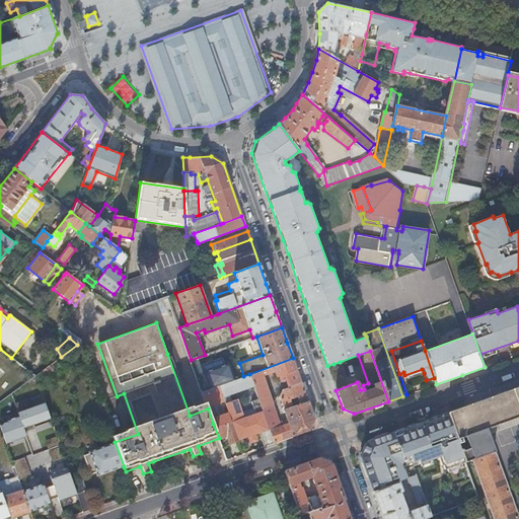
[(293,358),(249,374),(253,385),(262,409),(273,404),(263,373),(274,369),(277,376),(279,375),(281,381),(285,379),(287,384),(300,379),(293,358)]
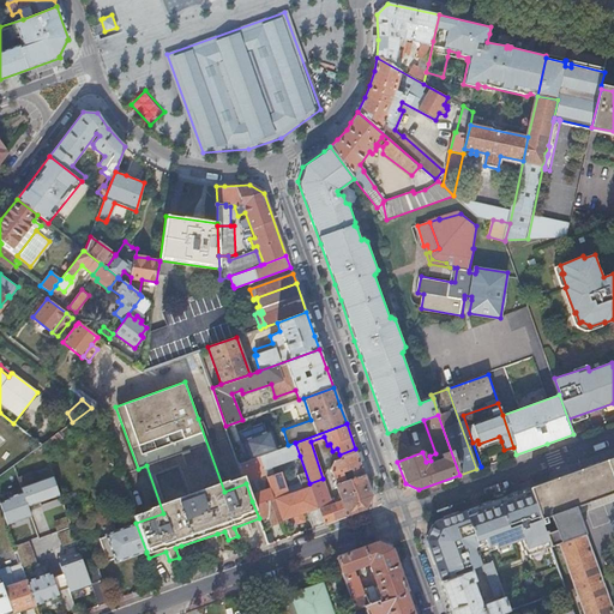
[(408,445),(402,428),(395,431),(401,447),(408,445)]
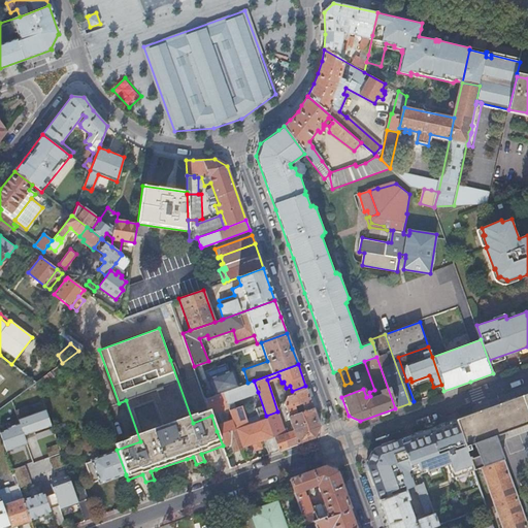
[(333,372),(338,387),(344,385),(339,370),(333,372)]
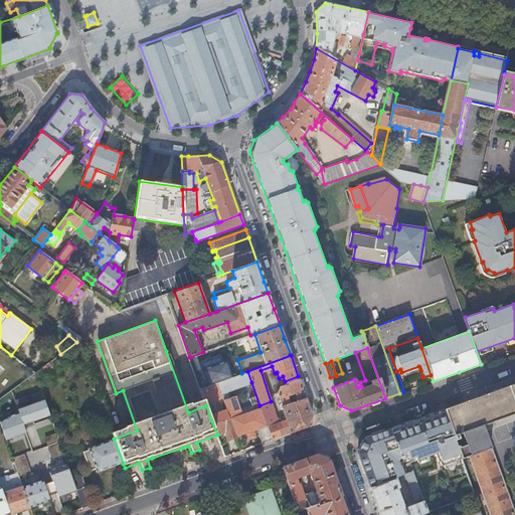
[(34,373),(37,381),(49,372),(48,370),(51,367),(48,363),(34,373)]
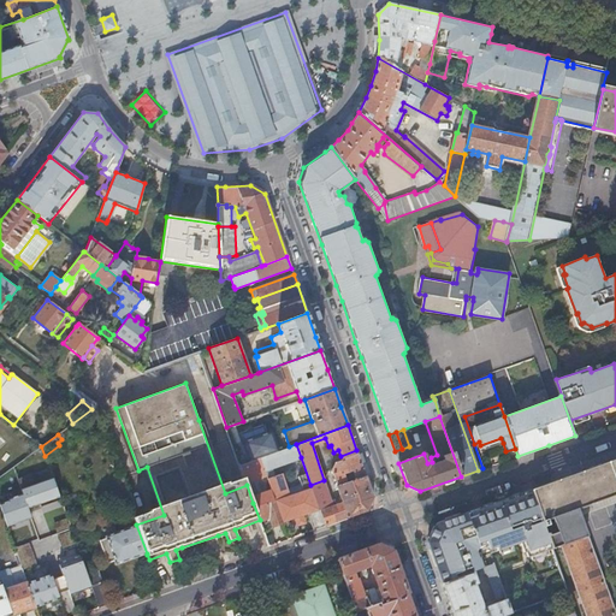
[(483,450),(503,443),(501,438),(480,445),(483,450)]
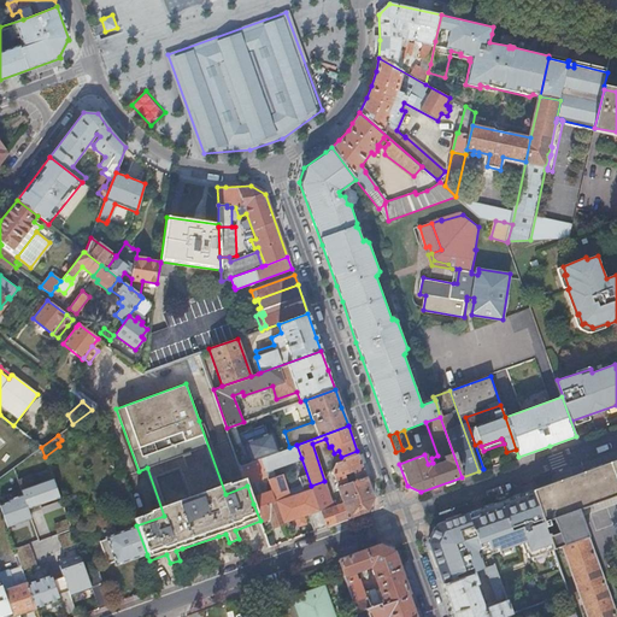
[(289,447),(260,458),(264,469),(283,462),(285,464),(293,460),(301,458),(297,445),(289,447)]
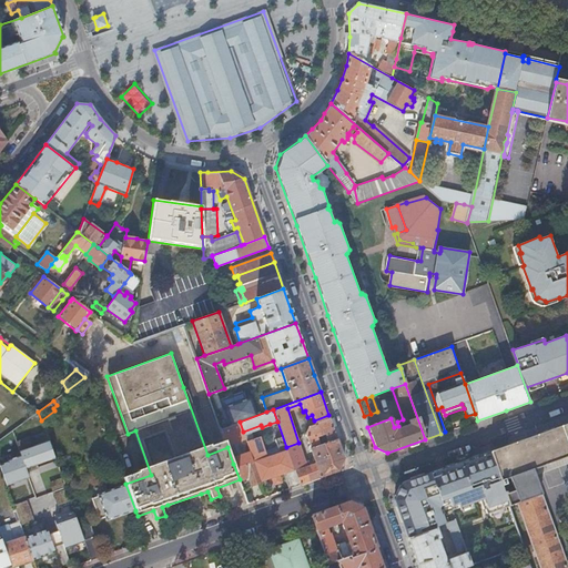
[(215,414),(221,428),(227,426),(223,412),(215,414)]
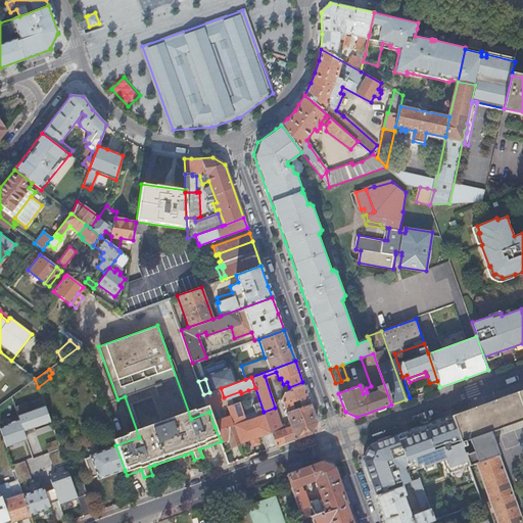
[(265,414),(273,436),(276,446),(297,438),(312,433),(317,422),(303,385),(290,390),(283,392),(281,397),(285,411),(282,412),(284,415),(286,414),(290,426),(283,428),(275,408),(264,412),(265,414)]
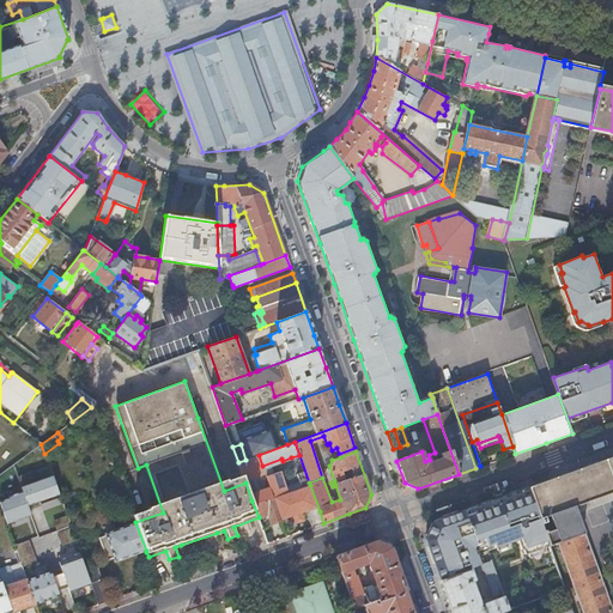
[(238,462),(244,480),(265,473),(262,466),(259,455),(246,460),(238,462)]
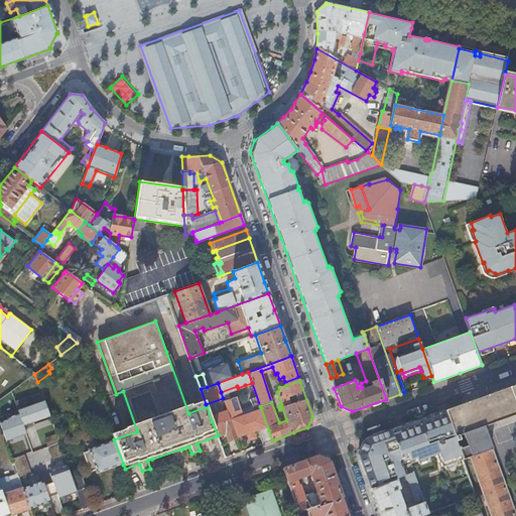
[(254,410),(261,408),(260,406),(252,383),(245,385),(253,406),(254,410)]
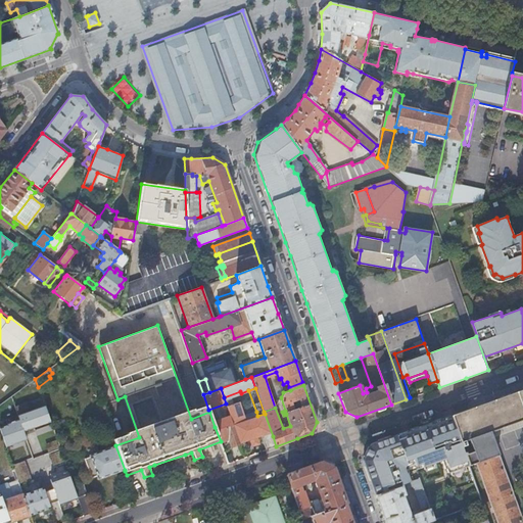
[(522,389),(450,416),(456,427),(469,466),(476,463),(497,522),(522,522),(490,432),(522,420),(522,389)]
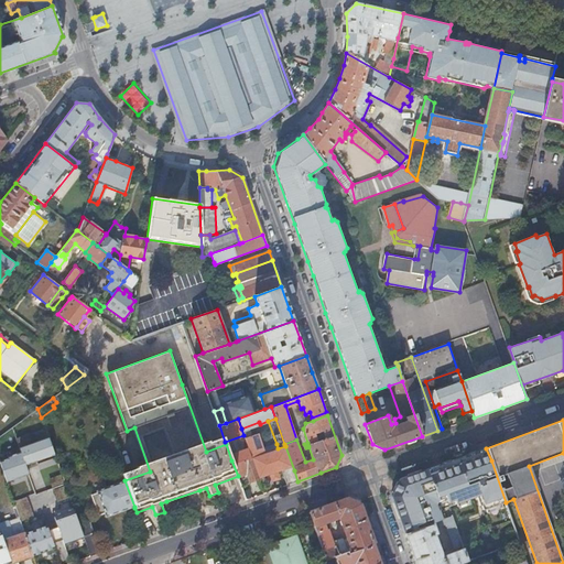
[(122,462),(111,432),(106,434),(112,454),(111,455),(119,475),(122,475),(126,473),(122,462)]
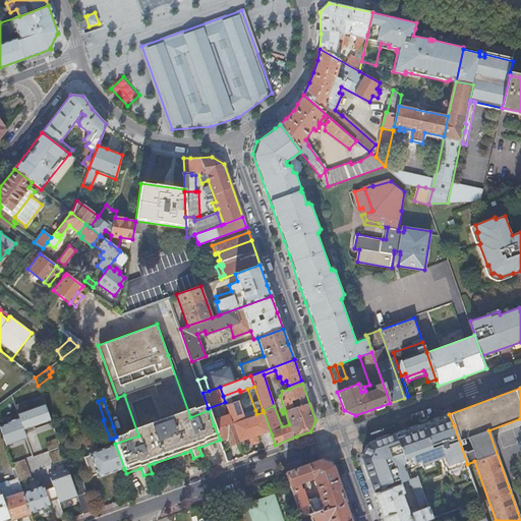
[(225,402),(232,423),(239,443),(249,439),(251,443),(252,444),(257,443),(257,441),(256,437),(265,433),(266,437),(272,435),(264,412),(256,414),(255,410),(252,411),(254,415),(244,419),(238,401),(235,402),(230,403),(229,400),(225,402)]
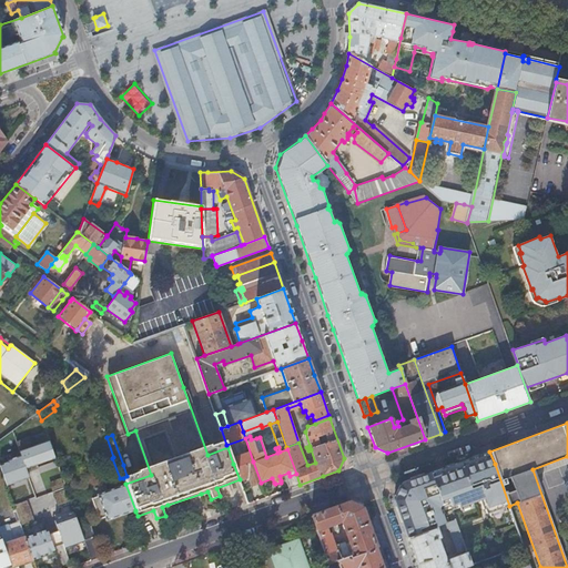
[(50,442),(20,452),(28,472),(57,462),(50,442)]
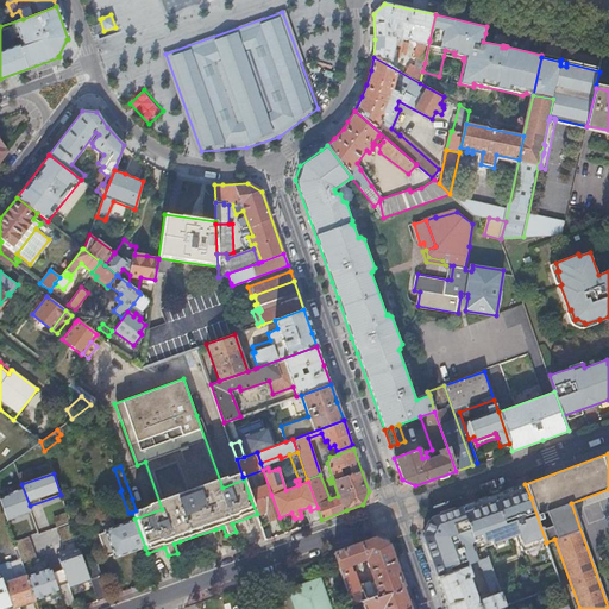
[(525,484),(469,504),(484,547),(514,537),(518,547),(520,546),(521,551),(546,542),(529,497),(525,484)]
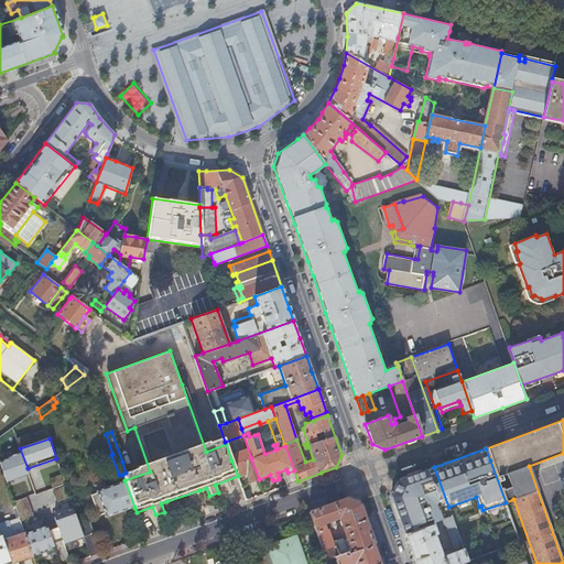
[(0,461),(0,463),(7,483),(29,475),(28,468),(22,453),(9,457),(9,458),(0,461)]
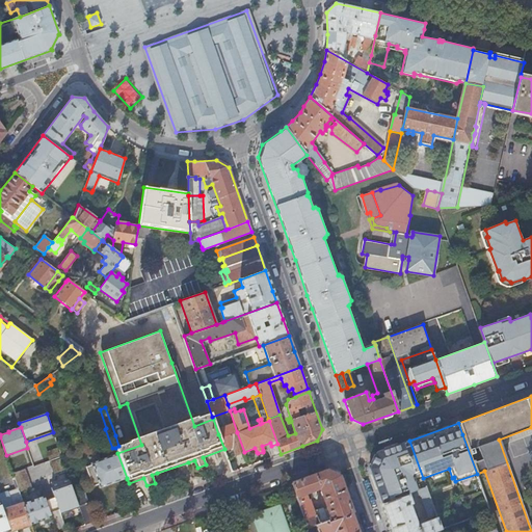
[(228,431),(218,434),(224,449),(233,446),(236,454),(244,452),(237,432),(230,434),(228,431)]
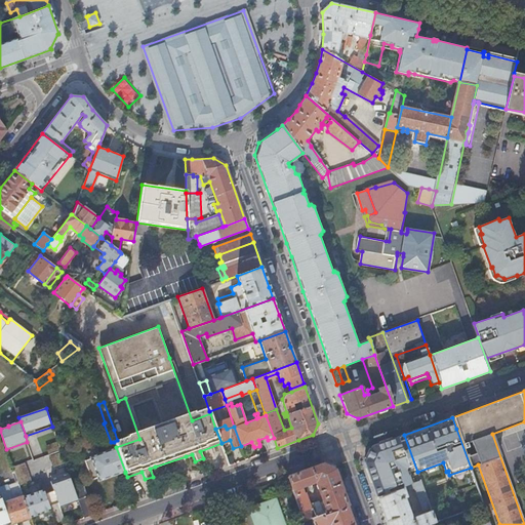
[(417,472),(404,435),(372,446),(368,455),(364,462),(376,497),(403,488),(402,487),(414,483),(413,479),(411,480),(409,475),(417,472)]
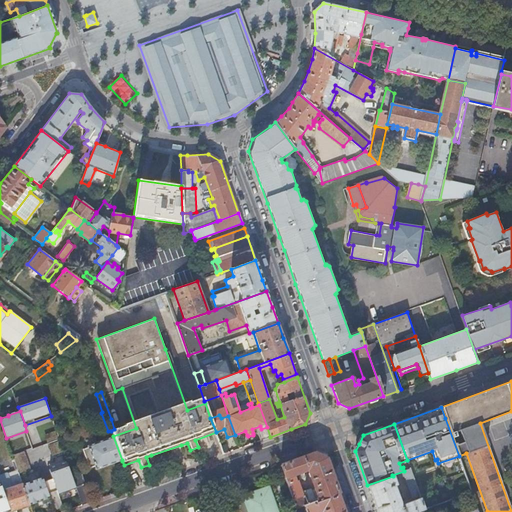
[(45,435),(53,456),(65,452),(56,430),(45,435)]
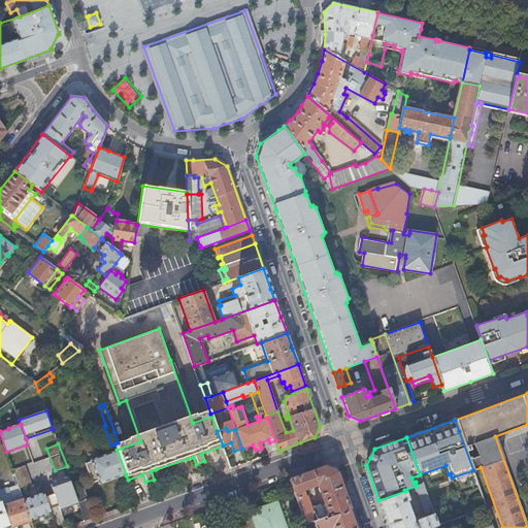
[(114,444),(111,444),(106,447),(108,453),(117,450),(114,444)]
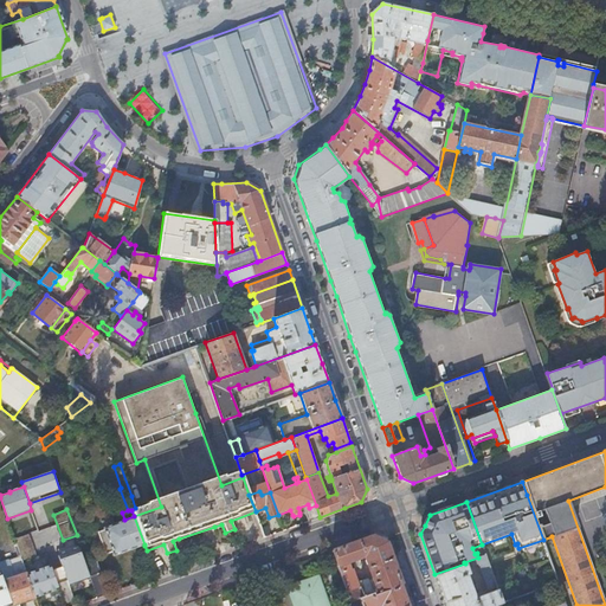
[(134,516),(124,520),(103,528),(104,529),(97,532),(105,554),(113,552),(114,555),(144,545),(134,516)]
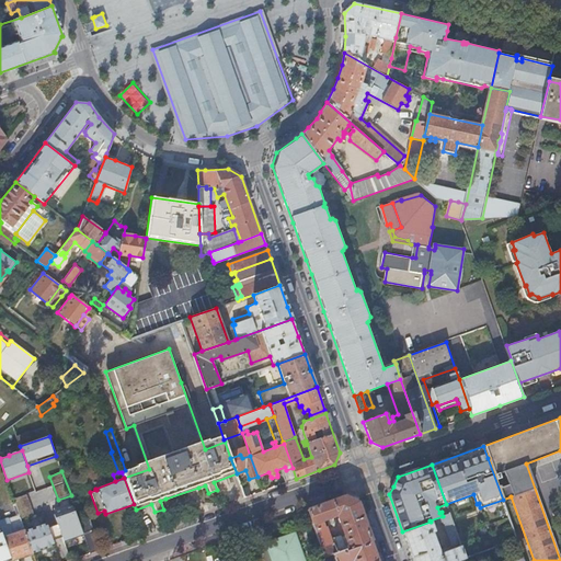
[(29,493),(15,500),(22,513),(34,507),(29,493)]
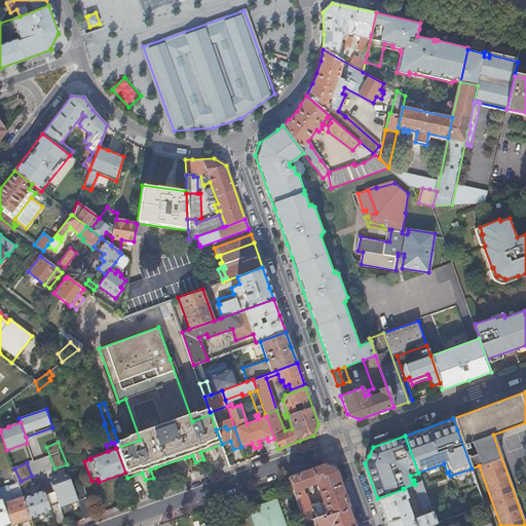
[(324,516),(325,517),(348,509),(335,471),(323,465),(289,478),(304,522),(324,516)]
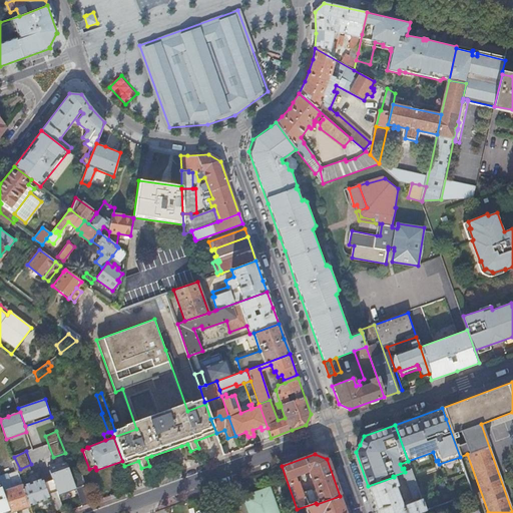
[(56,491),(59,495),(76,488),(66,463),(49,470),(52,479),(56,491)]
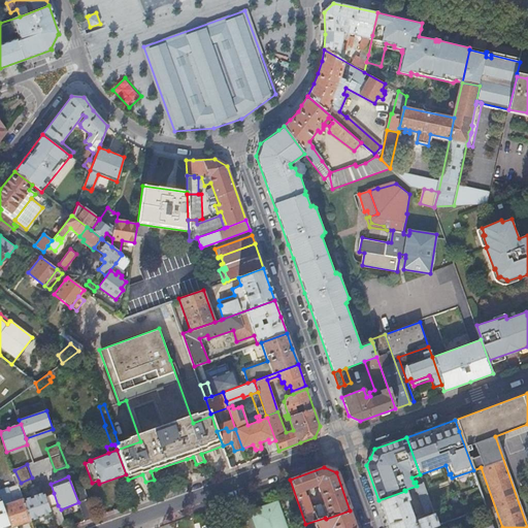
[(417,486),(404,490),(405,491),(378,500),(389,527),(429,527),(438,525),(423,484),(417,486)]
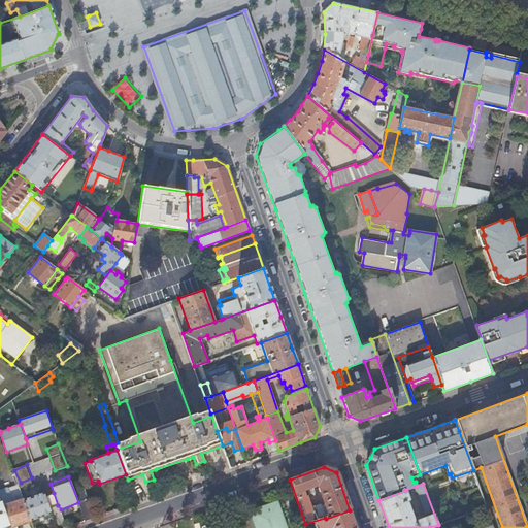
[(78,502),(85,521),(95,518),(84,487),(74,490),(78,502)]
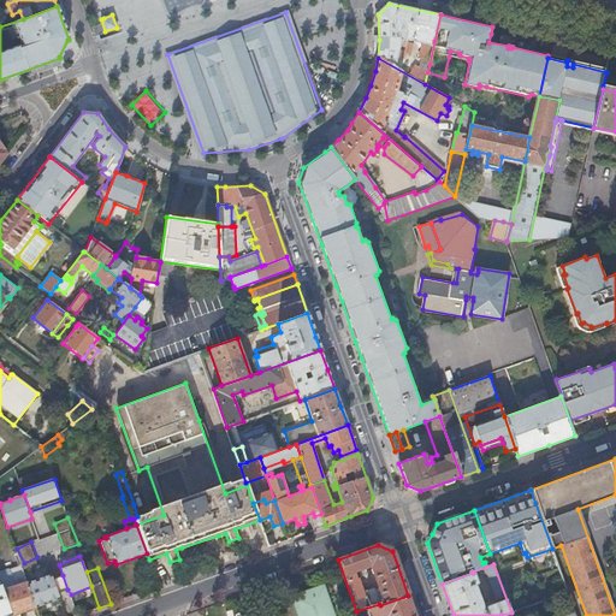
[(0,582),(12,615),(36,606),(27,582),(15,587),(10,574),(0,576),(0,582)]
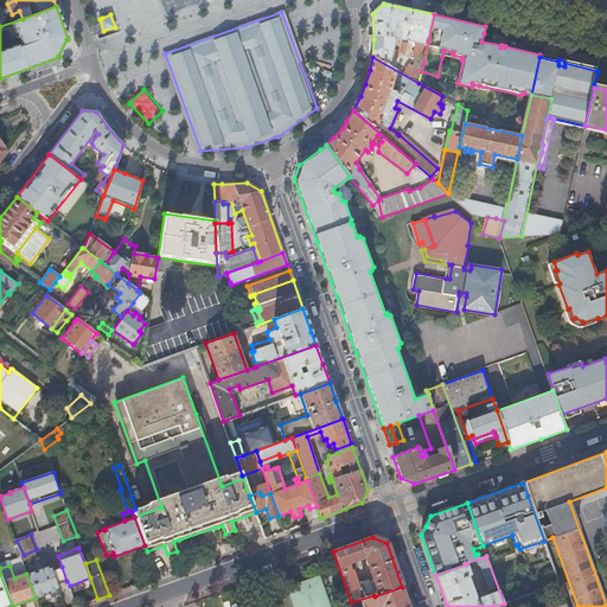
[(26,574),(36,598),(58,589),(57,585),(52,570),(50,566),(26,574)]
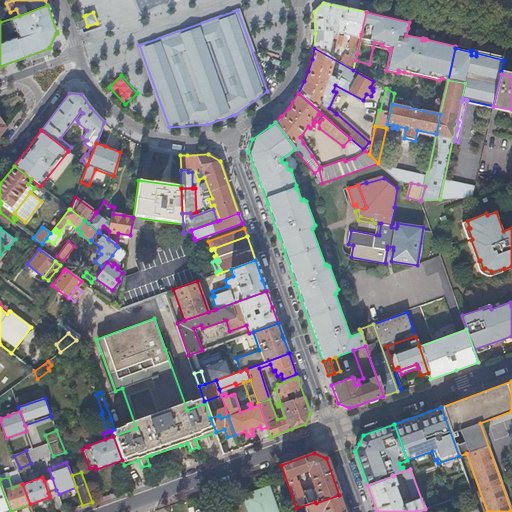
[(48,493),(56,490),(52,478),(44,481),(48,493)]
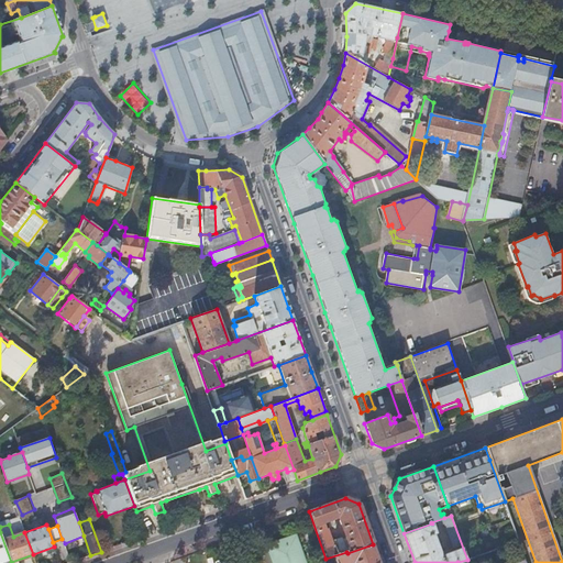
[(0,562),(9,562),(11,562),(0,532),(0,562)]
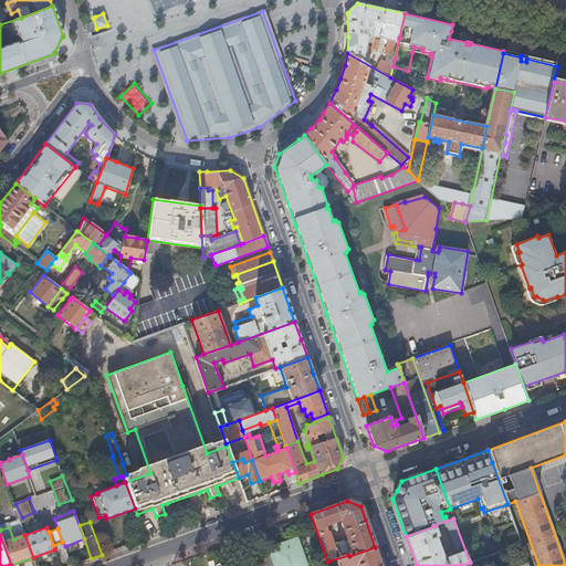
[(275,565),(305,565),(296,540),(270,549),(275,565)]
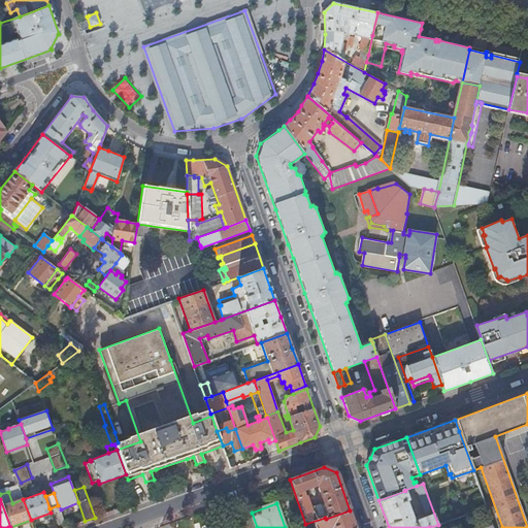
[(325,518),(305,524),(306,527),(356,527),(350,510),(326,519),(325,518)]
